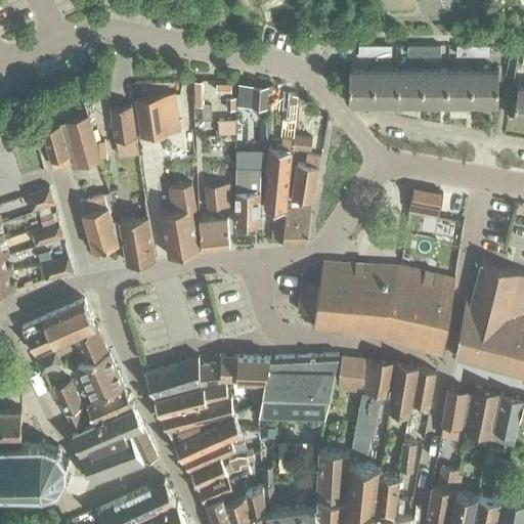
[(374,45),(374,55),(390,54),(390,44),(374,45)]
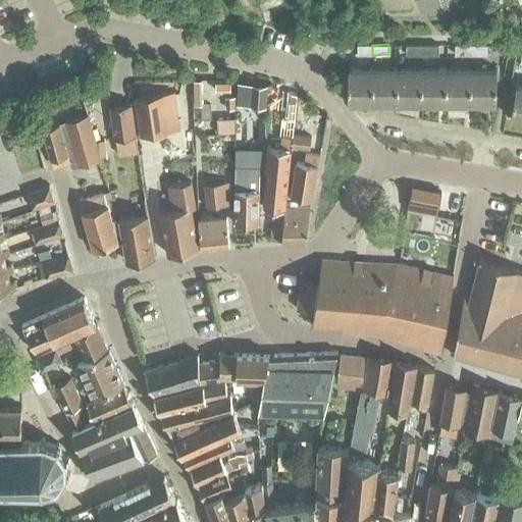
[(406,54),(422,54),(422,44),(406,44),(406,54)]
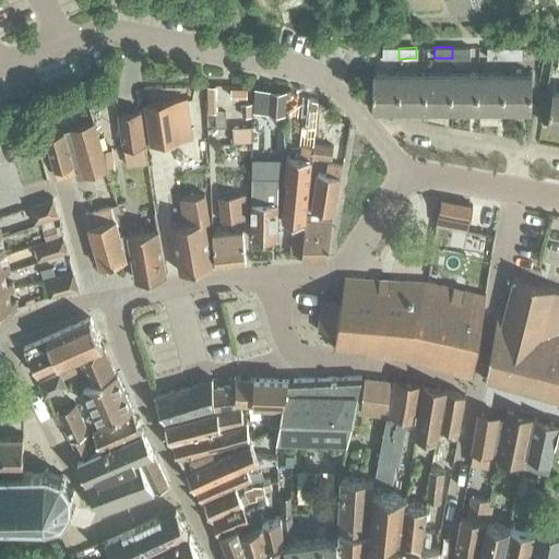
[(452,47),(452,58),(471,59),(471,47),(452,47)]
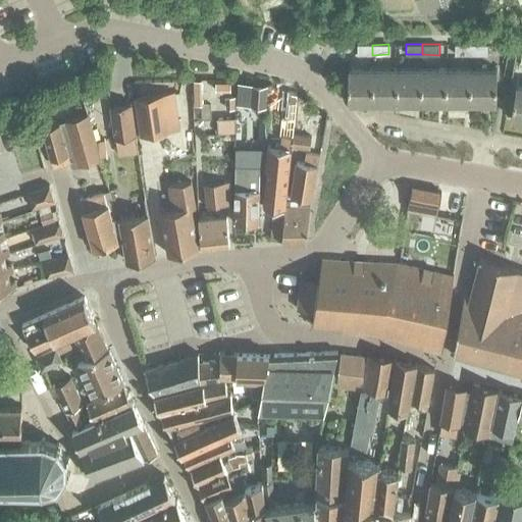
[(455,54),(471,55),(471,44),(455,44),(455,54)]
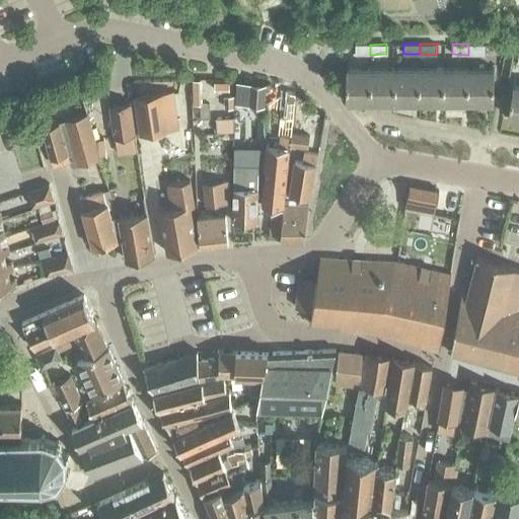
[(468,44),(468,55),(485,55),(485,44),(468,44)]
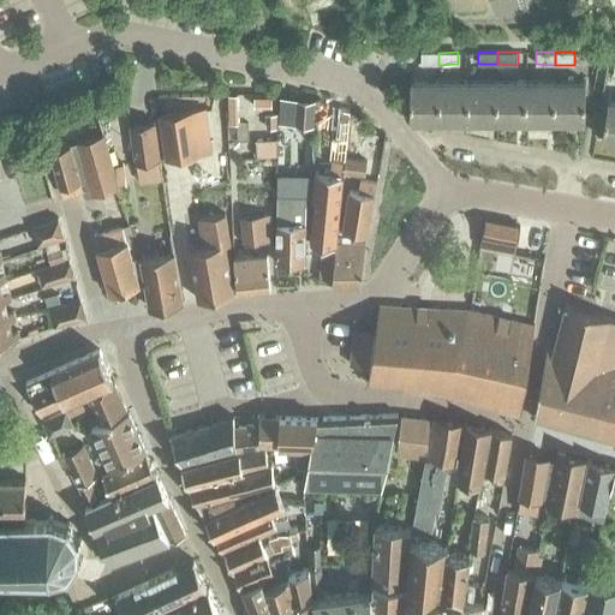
[(419,64),(439,65),(439,53),(419,53),(419,64)]
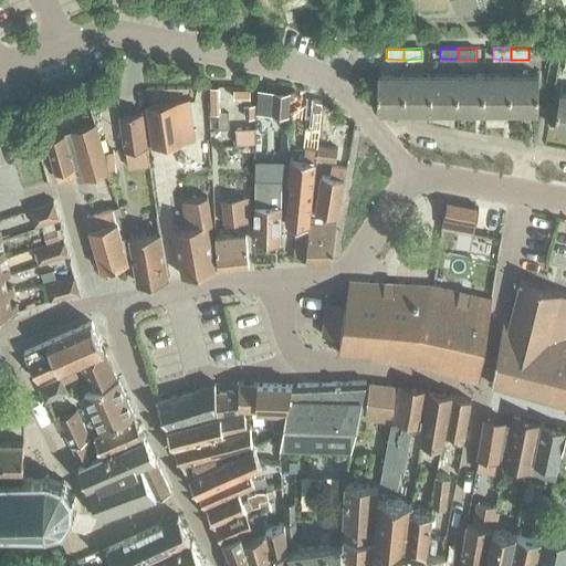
[(377,111),(404,109),(402,74),(377,74),(377,111)]
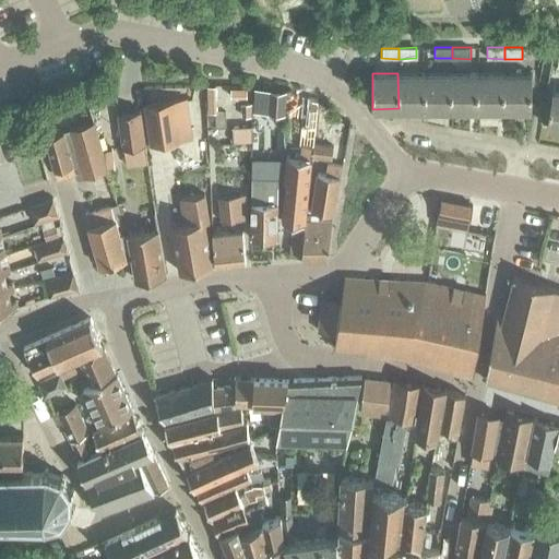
[(399,108),(423,109),(421,74),(397,73),(399,108)]
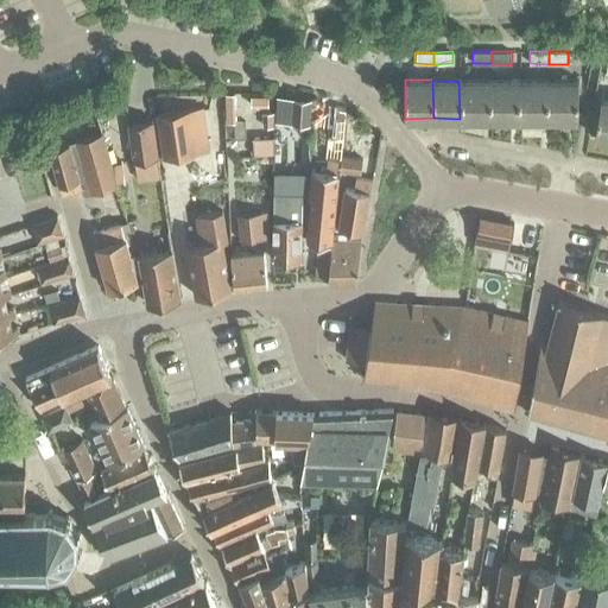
[(460,119),(487,118),(488,81),(458,81),(460,119)]
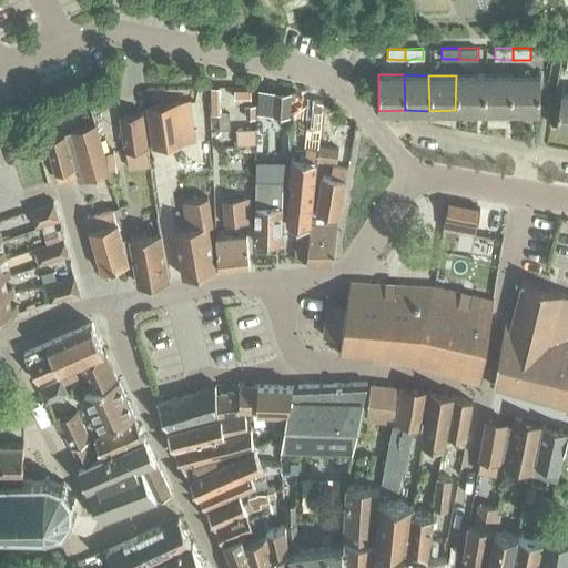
[(455,110),(483,111),(483,75),(456,75),(455,110)]
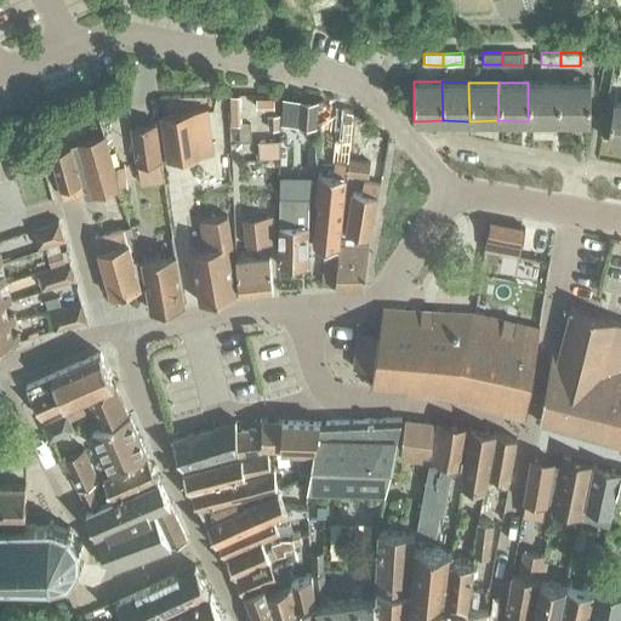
[(528,121),(559,121),(559,83),(528,83),(528,121)]
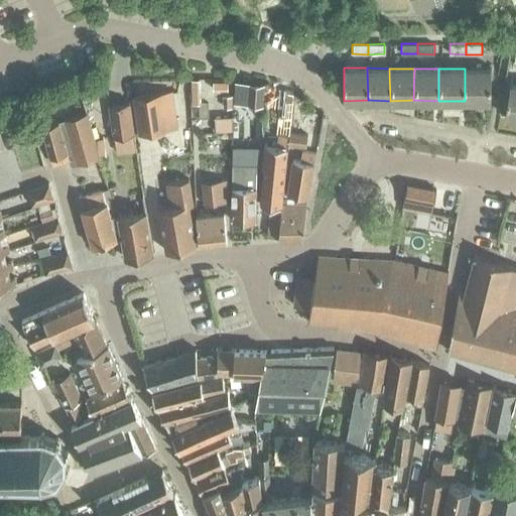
[(465,69),(465,101),(490,101),(490,69),(465,69)]
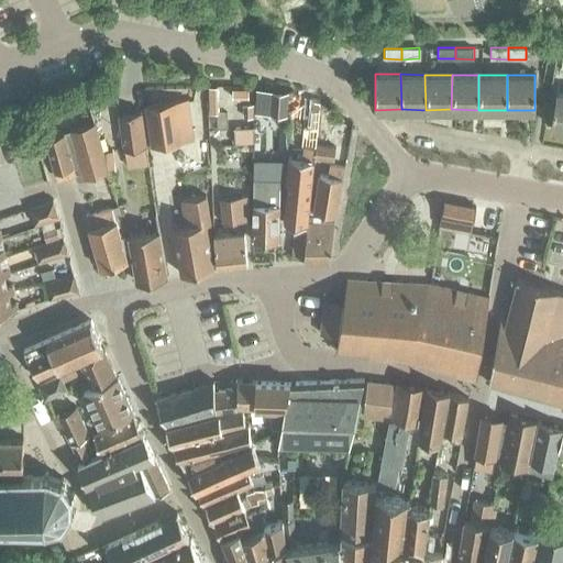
[(249,87),(233,87),(233,97),(249,97),(249,87)]
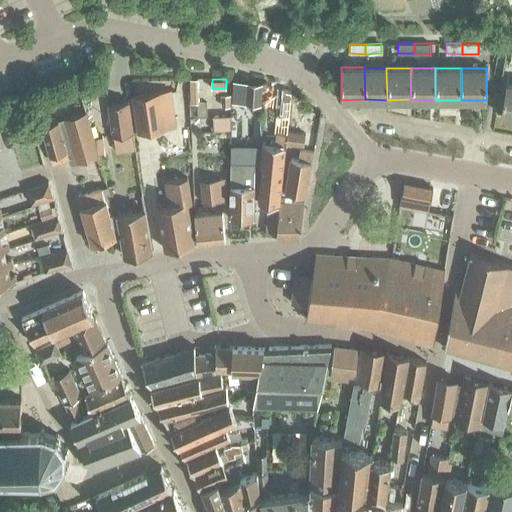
[(233,80),(232,102),(261,103),(262,81),(233,80)]
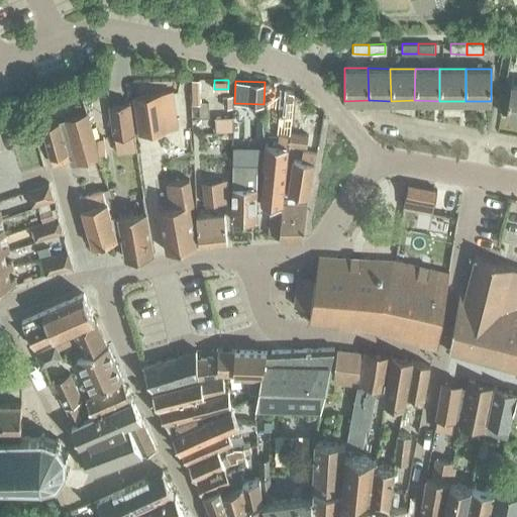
[(505,115),(516,117),(516,83),(511,83),(505,115)]
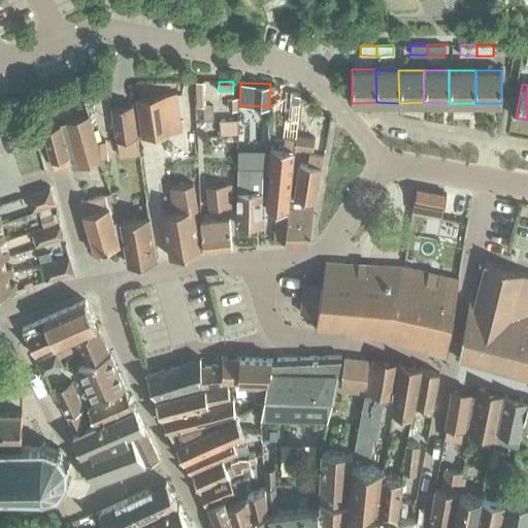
[(135,99),(141,136),(178,130),(173,94),(135,99)]
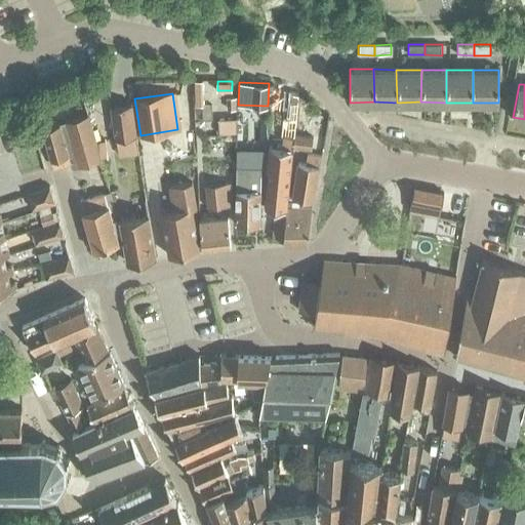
[(228,109),(237,109),(237,96),(228,96),(228,109)]
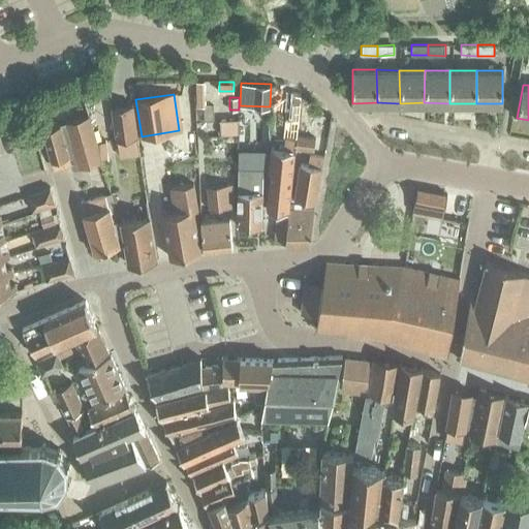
[(111,106),(115,138),(138,136),(133,103),(111,106)]
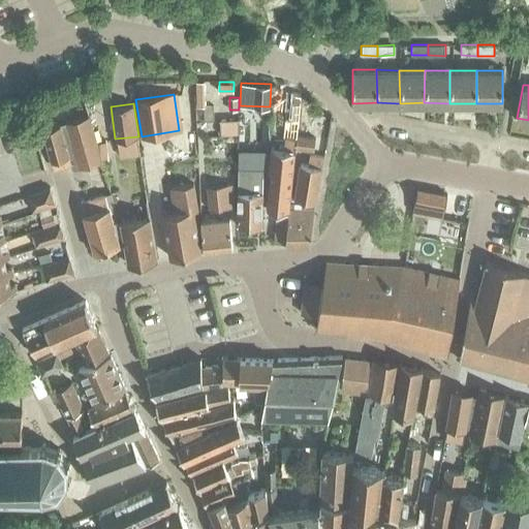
[(214,105),(204,105),(204,120),(214,120),(214,105)]
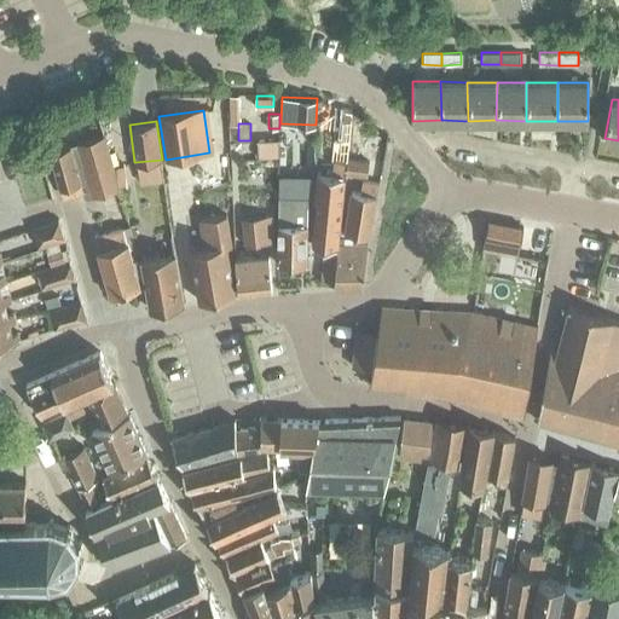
[(102,136),(48,150),(62,197),(79,192),(82,191),(82,189),(88,187),(91,196),(117,189),(102,136)]
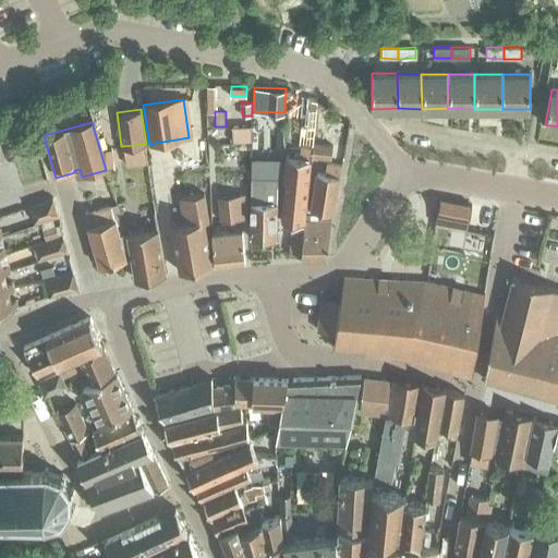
[(251,123),(232,124),(232,141),(251,140),(251,123)]
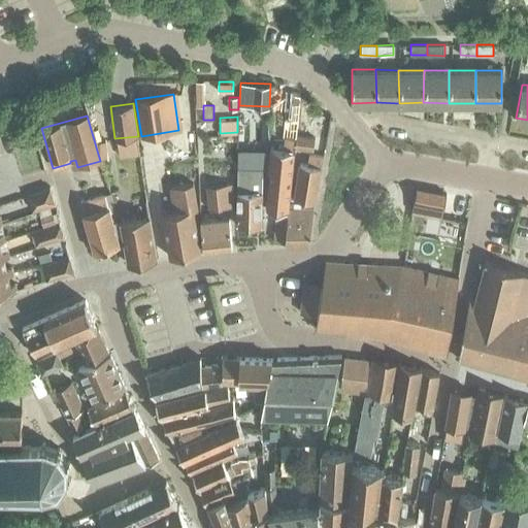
[(270,172),(266,208),(288,210),(295,136),(286,135),(285,147),(270,146),(268,172),(270,172)]
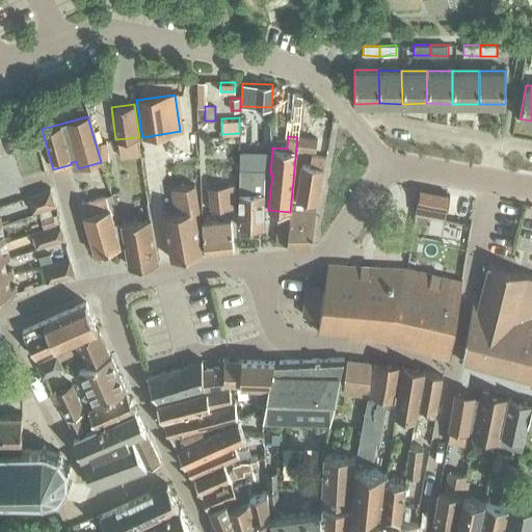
[(299,137),(297,150),(316,151),(317,138),(299,137)]
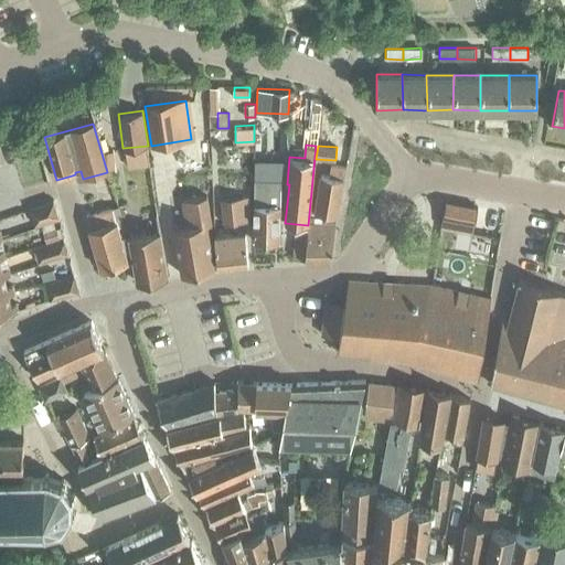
[(320,174),(315,212),(337,215),(339,215),(347,168),(331,166),(329,177),(320,174)]
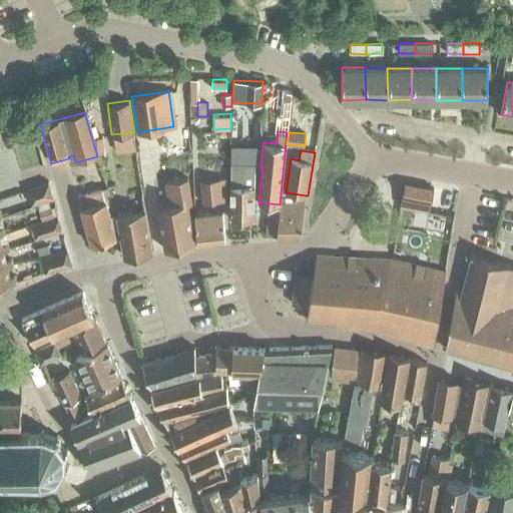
[(229,218),(253,218),(253,186),(254,163),(241,163),(229,162),(229,218)]
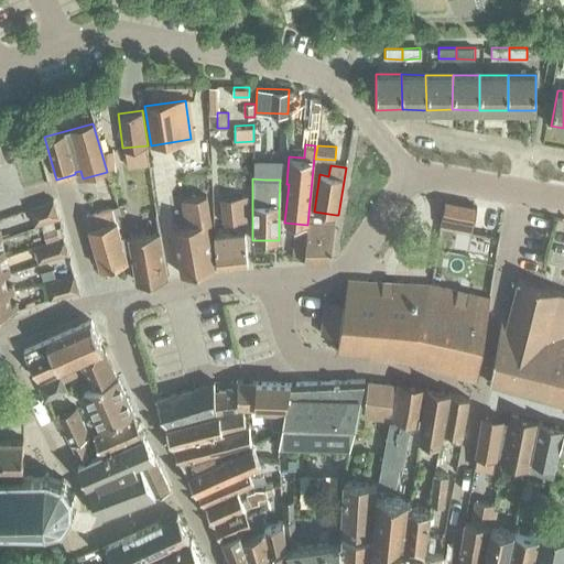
[(172,228),(180,275),(213,269),(205,224),(209,223),(205,195),(180,199),(184,226),(172,228)]
